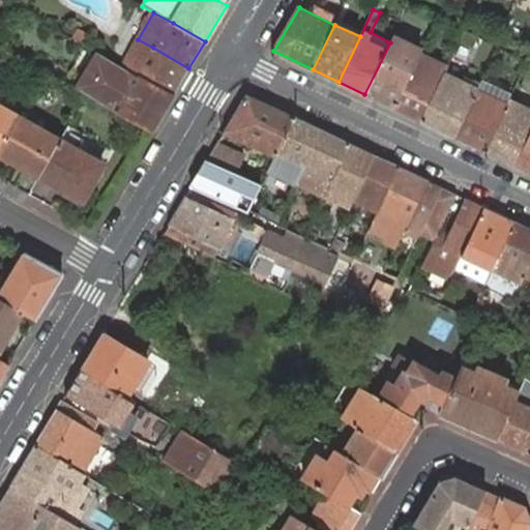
[(393,108),(418,56),(421,52),(392,37),(390,42),(364,94),(393,108)]
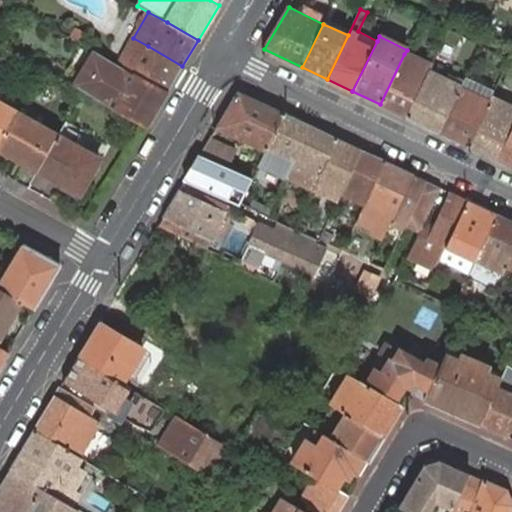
[(133,72),(148,46),(133,38),(119,64),(133,72)]
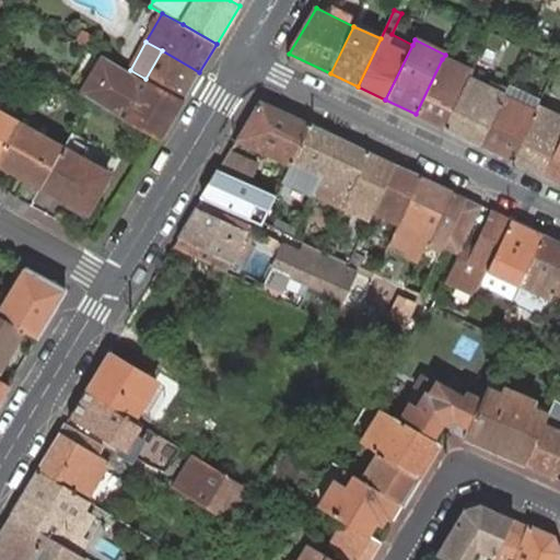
[(183,100),(199,72),(162,50),(146,79),(148,80),(183,100)]
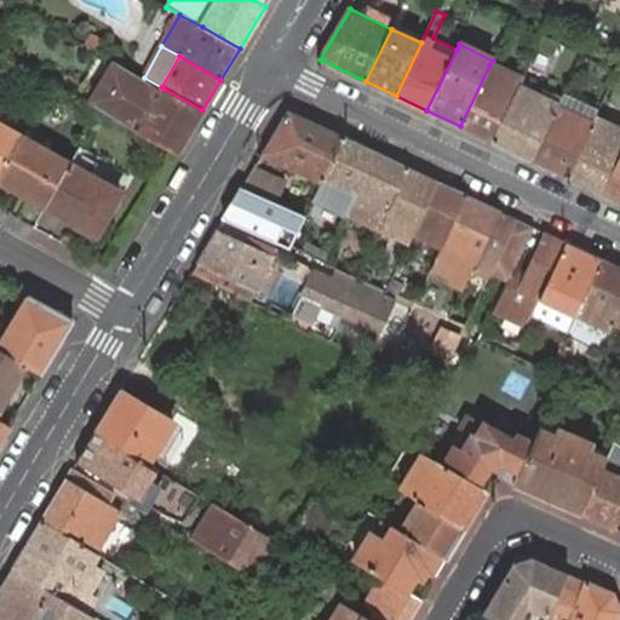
[(176,154),(202,110),(164,89),(161,87),(144,78),(116,63),(90,105),(101,110),(116,120),(130,99),(150,112),(138,132),(176,154)]
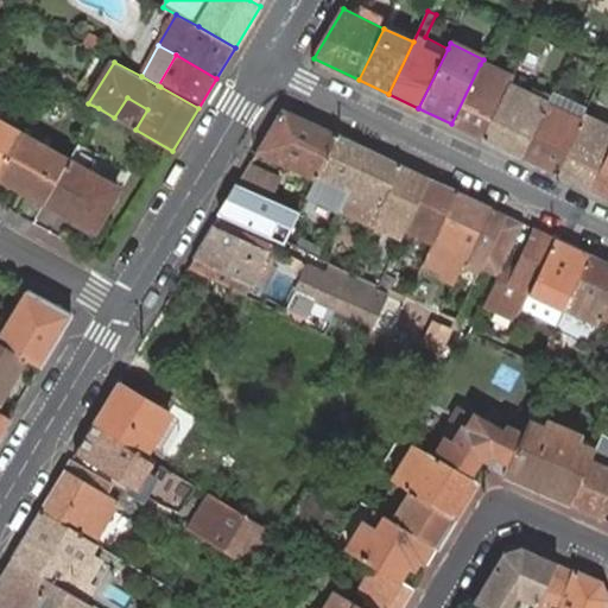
[(510,84),(512,78),(480,64),(451,124),(485,140),(510,84)]
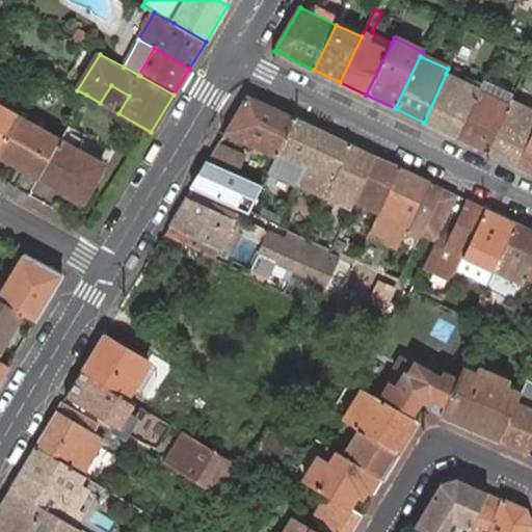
[(424,123),(456,137),(482,83),(475,80),(472,86),(446,74),(424,123)]
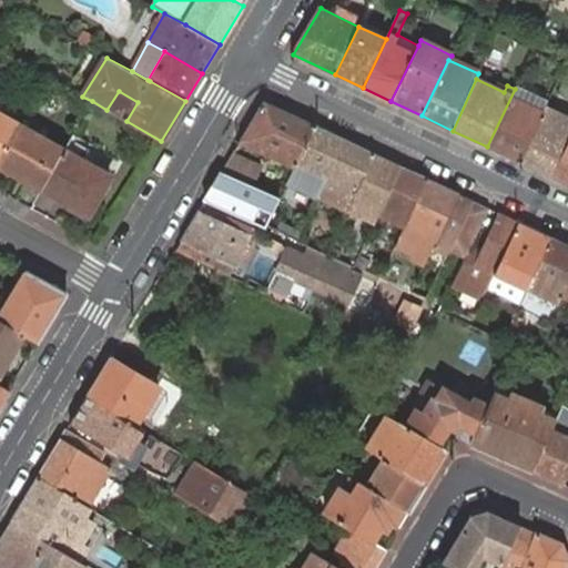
[(487,146),(519,162),(544,111),(518,99),(520,92),(515,89),(487,146)]
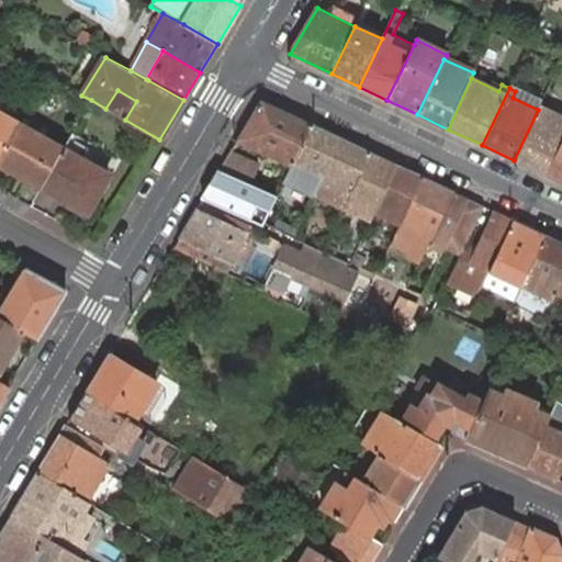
[(261,101),(238,138),(249,144),(263,150),(276,156),(292,164),(311,124),(261,101)]
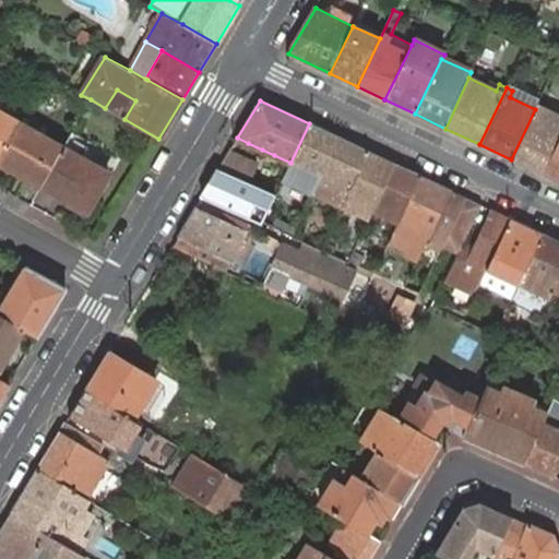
[(511,159),(544,175),(558,141),(558,115),(537,105),(535,109),(511,159)]
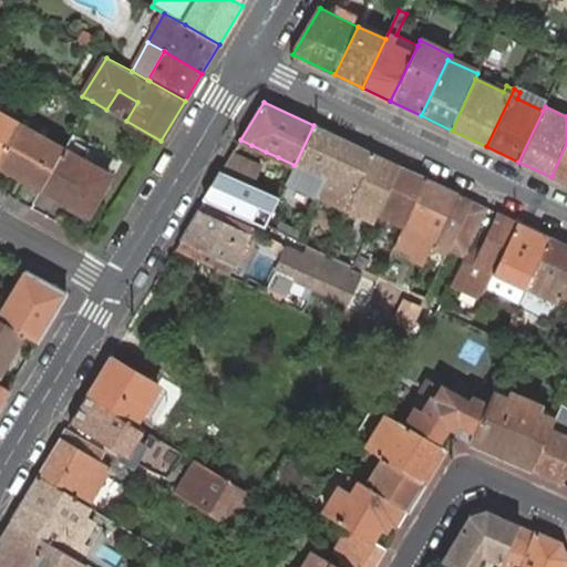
[(0,155),(18,125),(0,114),(0,155)]
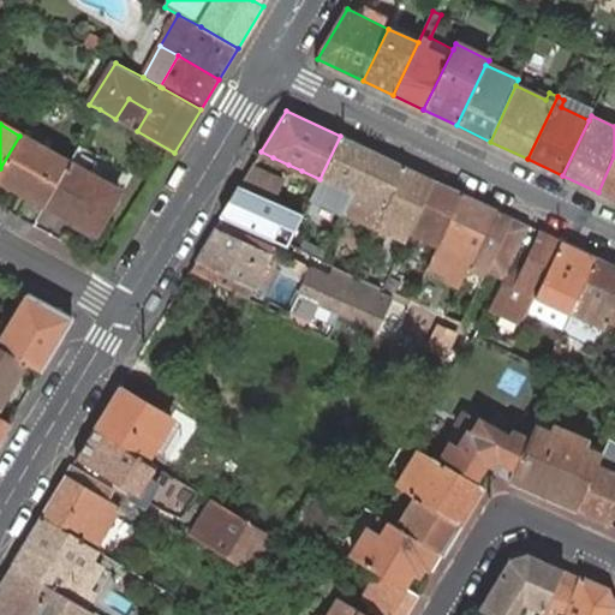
[(0,178),(46,204),(69,162),(57,156),(19,136),(0,168),(0,178)]
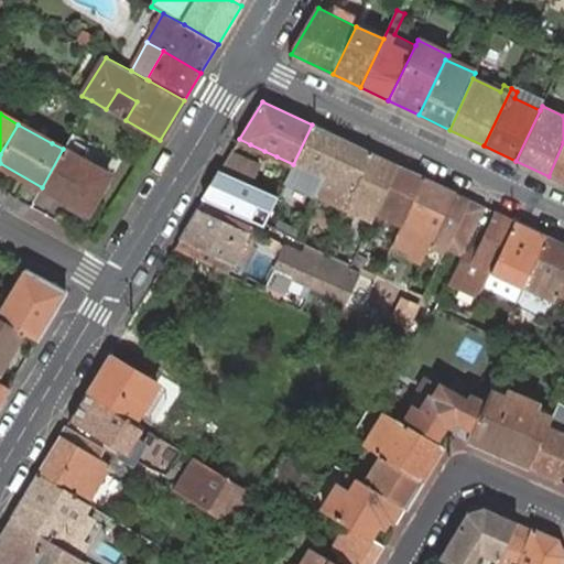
[(286,181),(317,196),(318,194),(343,139),(312,125),(293,164),(286,181)]
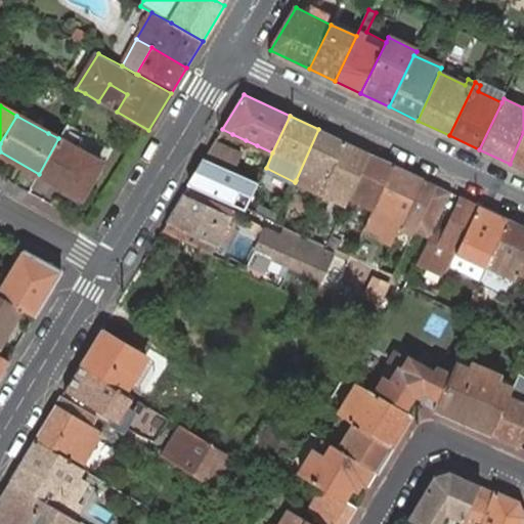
[(318,129),(296,180),(322,192),(325,186),(347,142),(318,129)]
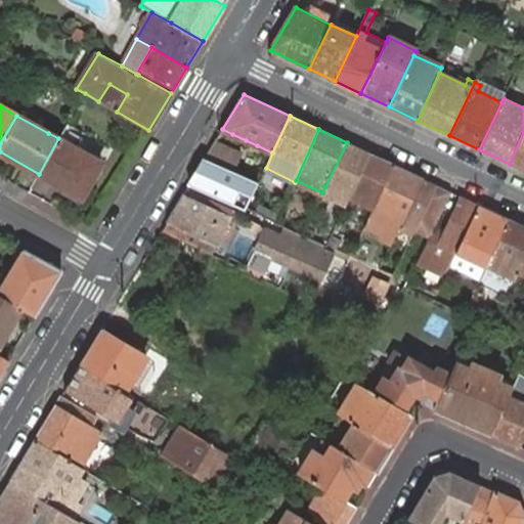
[(39,174),(38,175),(81,199),(100,163),(76,148),(81,137),(69,131),(66,136),(61,133),(58,138),(39,174)]
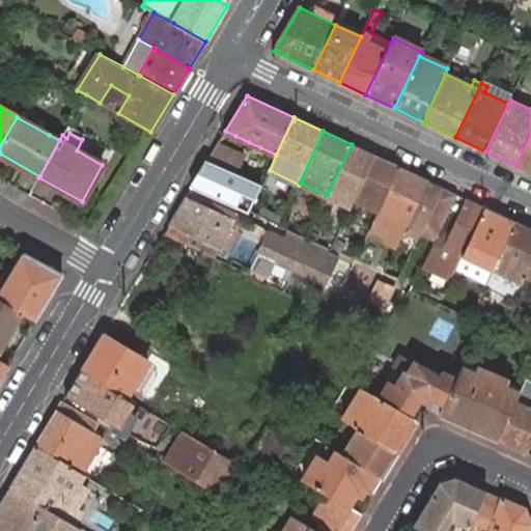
[(530,172),(530,134),(516,166),(530,172)]
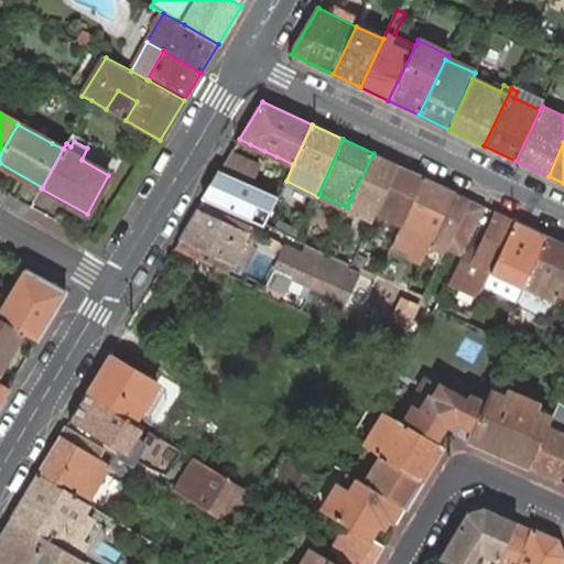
[(231,153),(220,171),(250,184),(259,166),(231,153)]
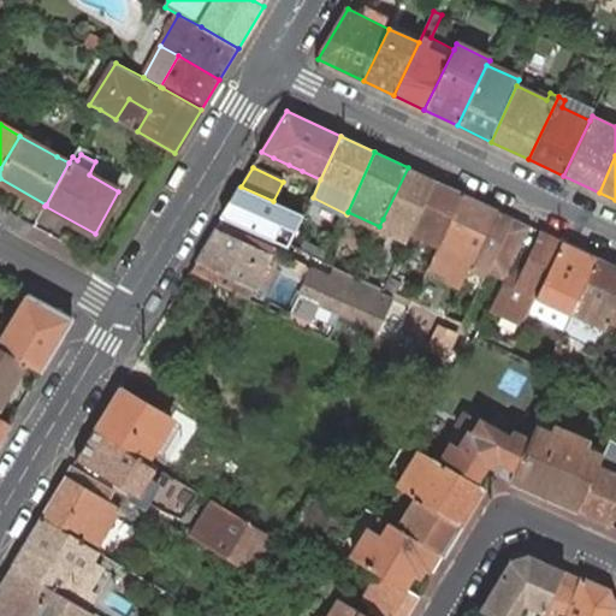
[(408,167),(383,219),(412,234),(436,182),(408,167)]
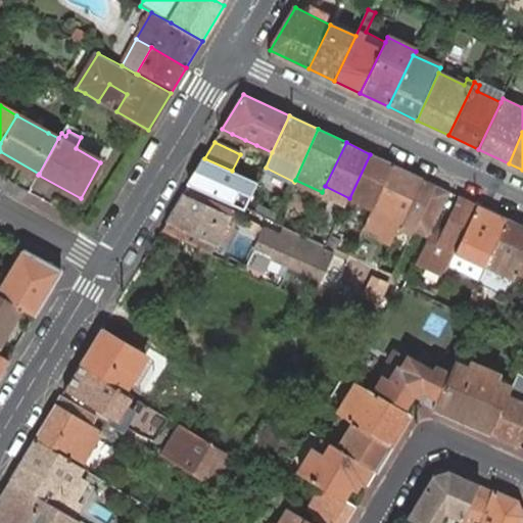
[(394,164),(370,154),(349,198),(346,204),(350,206),(353,201),(366,207),(367,206),(373,209),(394,164)]
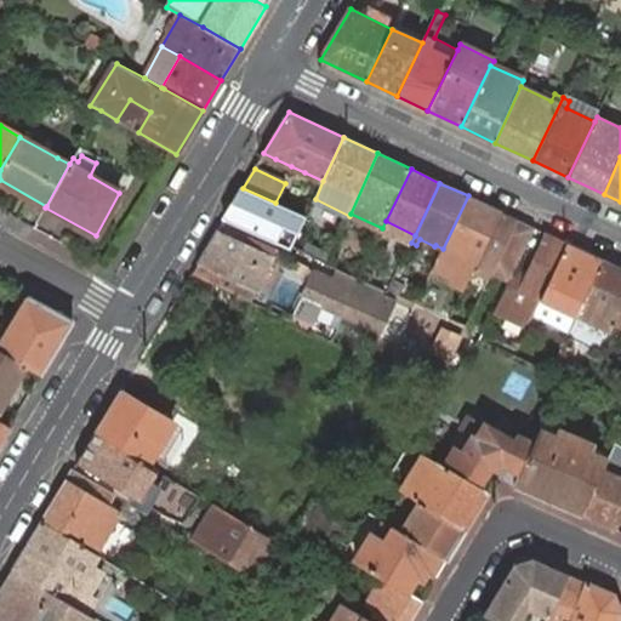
[(243,188),(223,220),(291,250),(294,245),(307,216),(275,203),(243,188)]
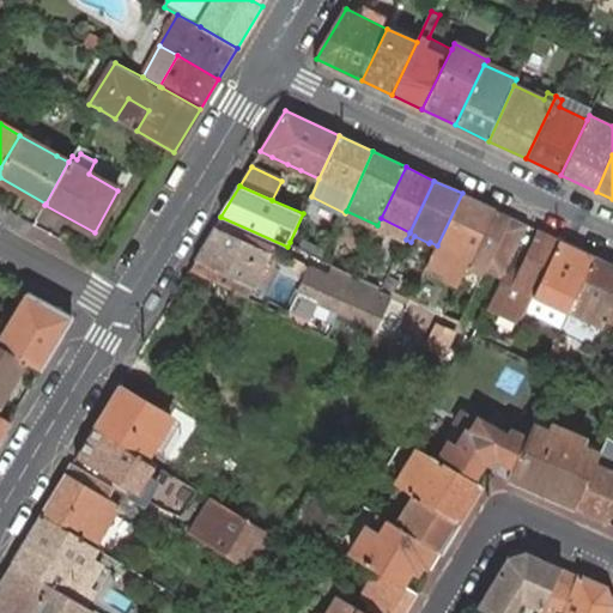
[(495,210),(462,193),(437,246),(428,266),(461,281),(471,261),(495,210)]
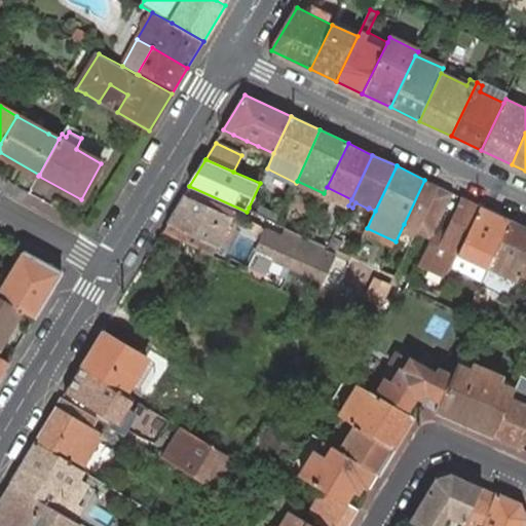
[(439,186),(424,180),(404,224),(417,230),(439,186)]
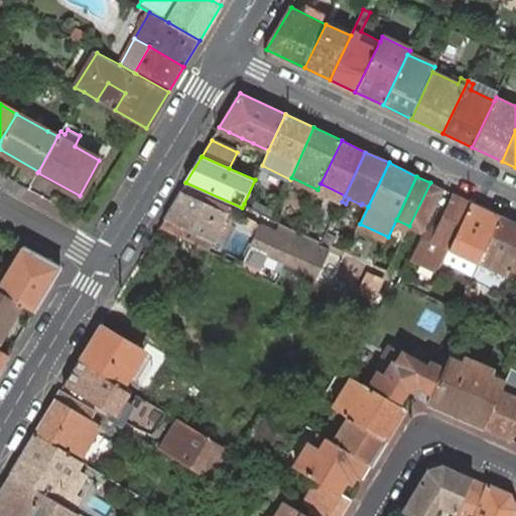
[(444,189),(430,182),(409,226),(422,232),(425,226),(444,189)]
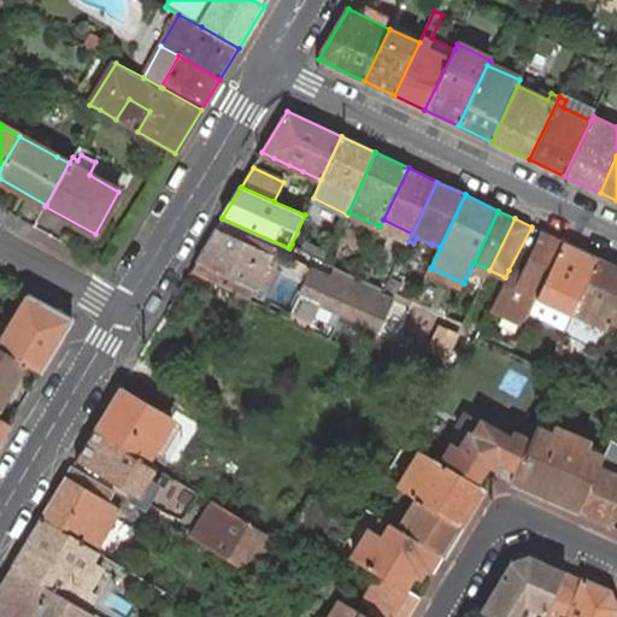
[(218,227),(192,271),(233,291),(239,280),(256,287),(268,263),(275,248),(246,235),(244,240),(218,227)]
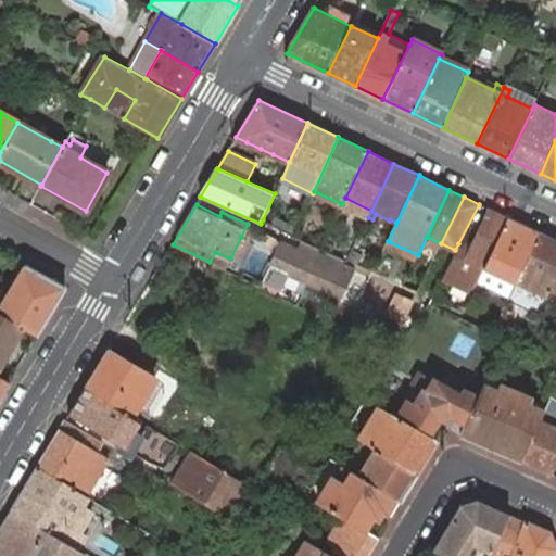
[(455,250),(444,272),(442,277),(458,286),(472,292),(476,286),(484,269),(509,218),(491,209),(469,250),(458,243),(455,250)]
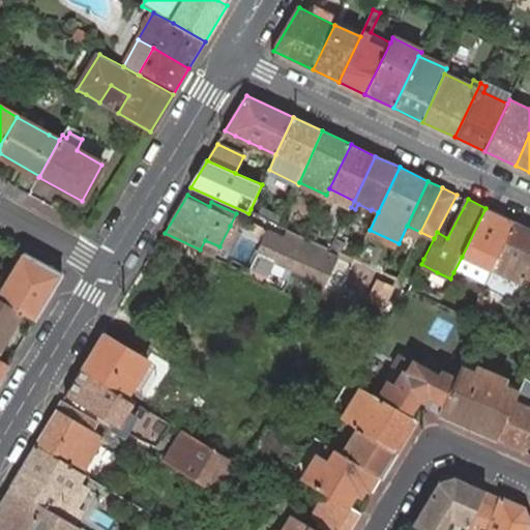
[(462,257),(491,270),(514,222),(486,208),(462,257)]
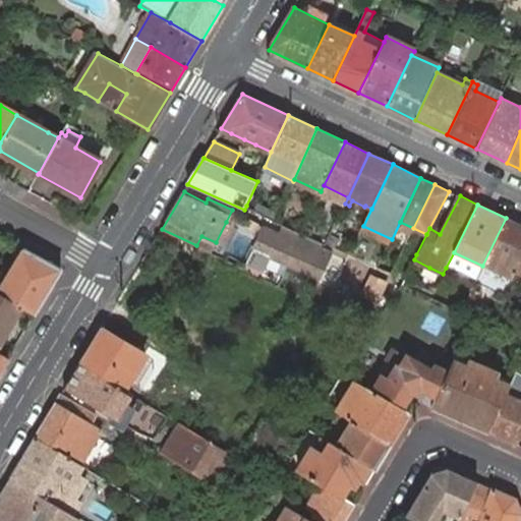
[(520,225),(506,218),(482,266),(512,280),(516,271),(520,259),(520,225)]
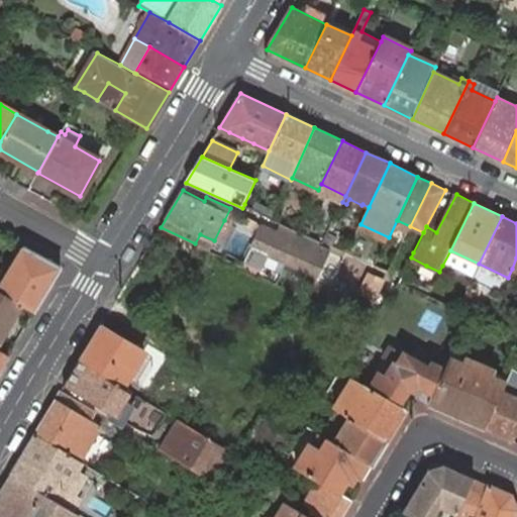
[(233,224),(224,220),(214,240),(223,244),(233,224)]
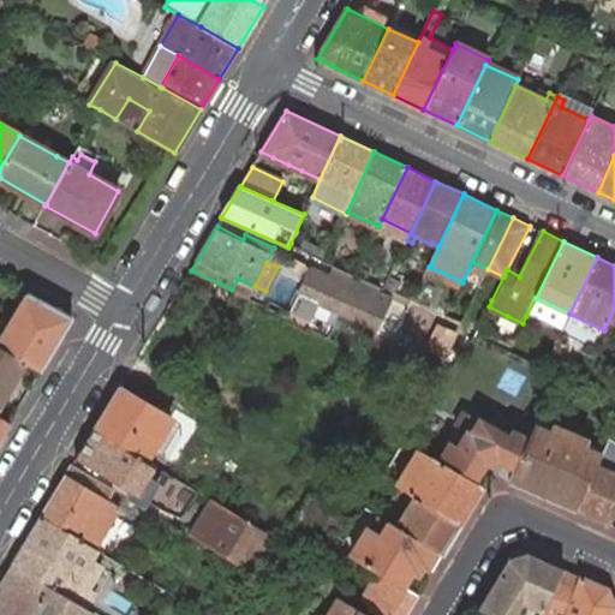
[(291,318),(308,327),(320,302),(334,308),(342,312),(380,329),(392,303),(394,298),(352,281),(354,278),(354,276),(338,268),(332,280),(312,272),(310,276),(294,311),(291,318)]
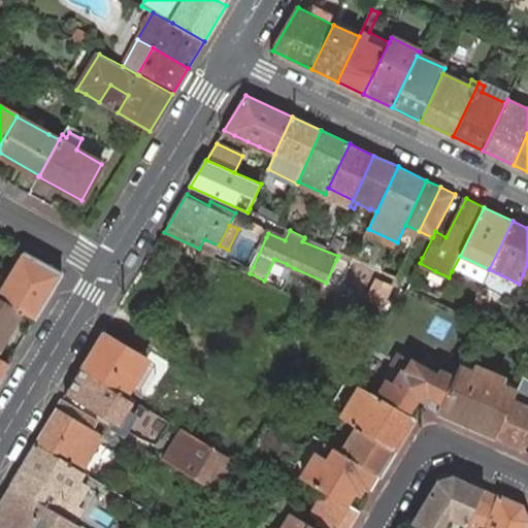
[(0,297),(22,311),(35,319),(62,272),(24,251),(0,291),(0,297)]
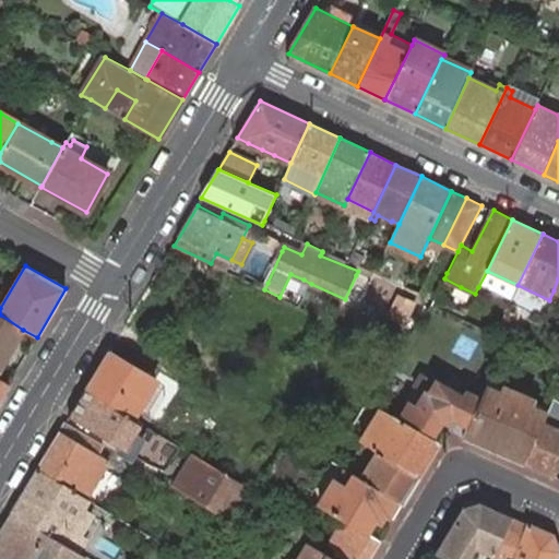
[(487,271),(478,287),(510,301),(518,285),(487,271)]
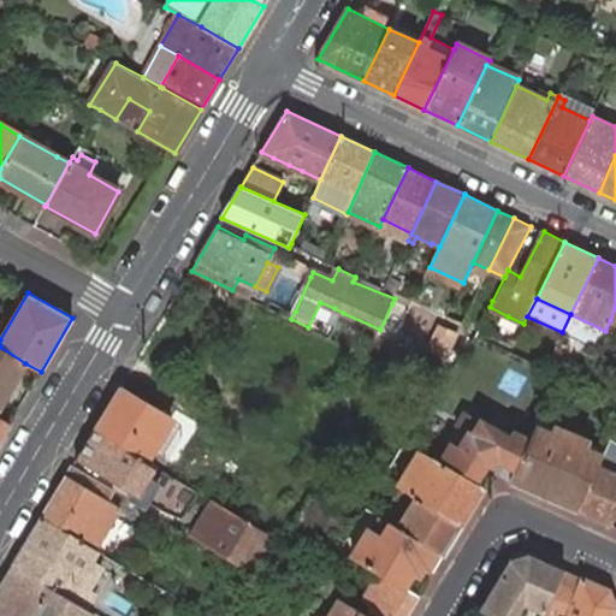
[(605,331),(604,335),(615,339),(615,307),(610,320),(605,331)]
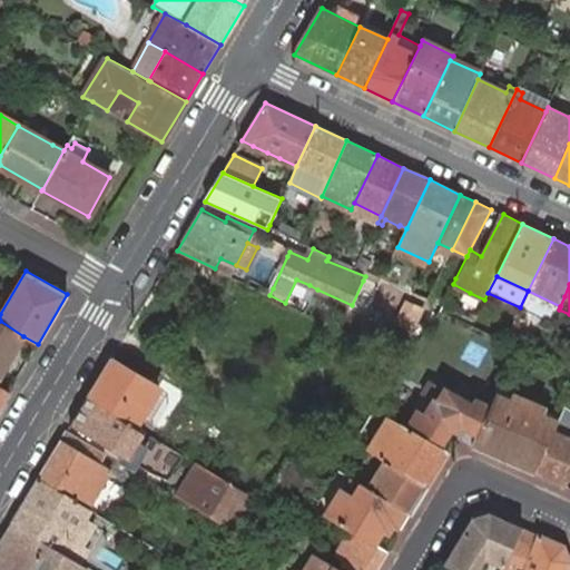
[(528,291),(520,307),(552,323),(559,310),(560,306),(528,291)]
